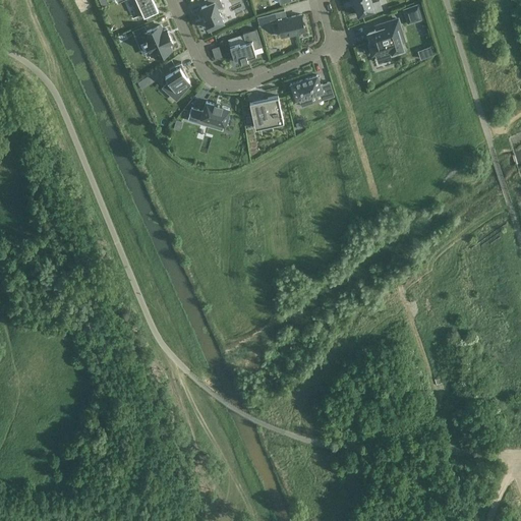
[(153,0),(131,0),(139,16),(138,17),(138,18),(145,15),(148,19),(154,16),(152,12),(158,9),(156,6),(156,5),(153,0)]
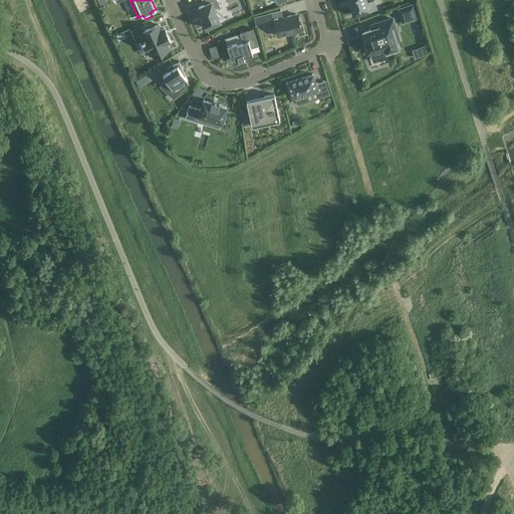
[(217,0),(202,0),(204,4),(199,7),(204,18),(202,19),(206,28),(221,21),(215,8),(220,6),(217,0)]
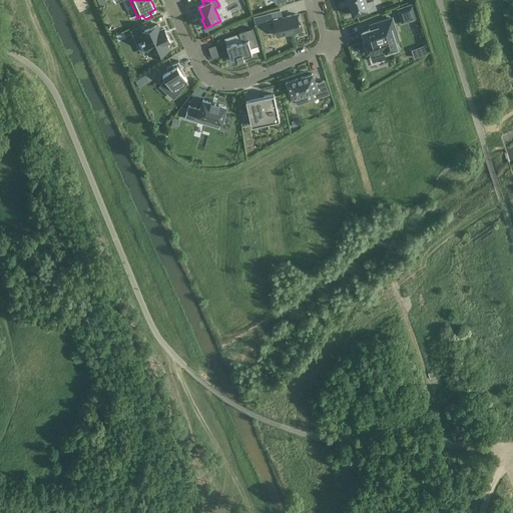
[(353,14),(353,15),(354,14),(368,9),(368,10),(369,9),(369,11),(376,9),(374,0),(367,3),(366,0),(347,0),(348,1),(349,1),(350,5),(349,5),(350,7),(351,6),(353,14)]
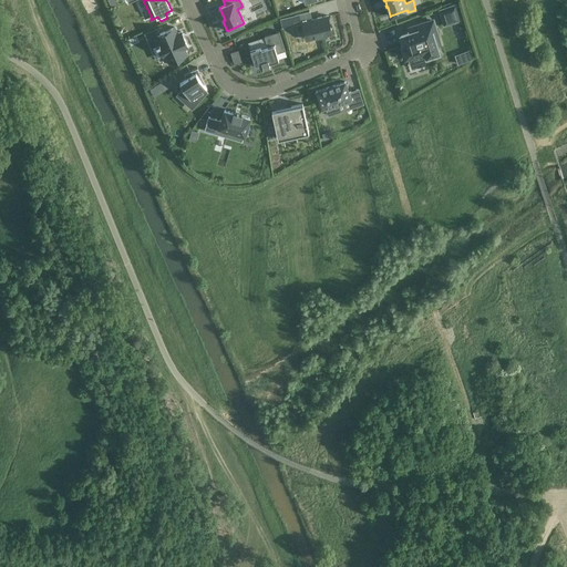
[(460,20),(455,6),(440,10),(444,24),(460,20)]
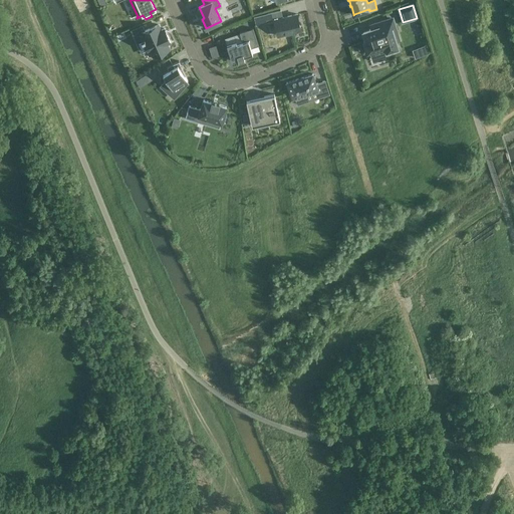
[(268,22),(274,20),(278,36),(301,30),(297,14),(282,18),(281,11),(266,14),(268,22)]
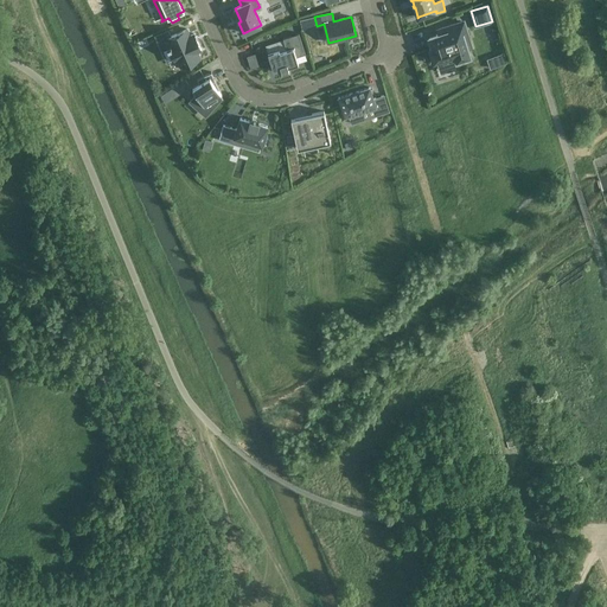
[(434,62),(436,61),(445,58),(447,64),(457,62),(471,57),(468,50),(468,49),(472,48),(464,23),(449,27),(451,31),(438,34),(428,37),(432,49),(429,50),(434,62)]
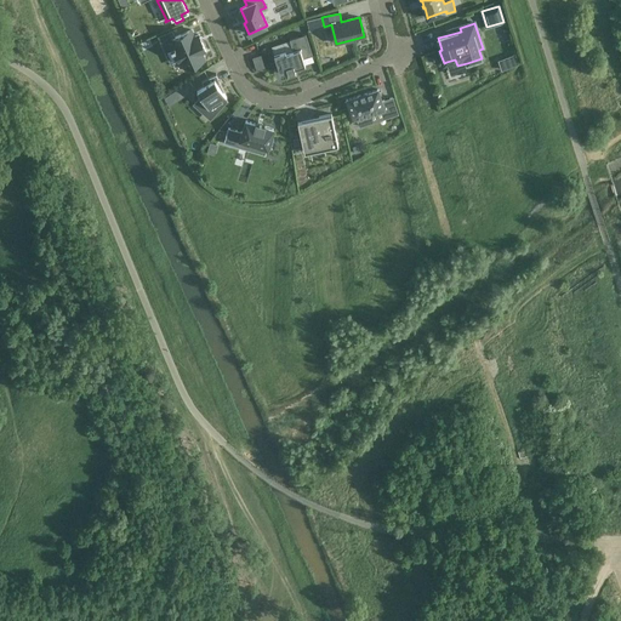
[(206,51),(199,34),(194,36),(192,30),(175,38),(172,30),(159,36),(161,44),(171,39),(175,46),(172,47),(180,63),(182,62),(184,68),(205,60),(201,53),(206,51)]
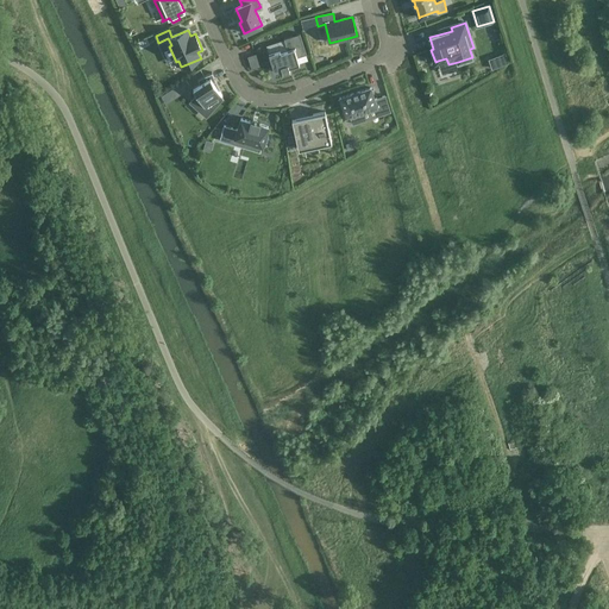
[(297,57),(306,54),(300,33),(284,38),(288,50),(281,52),(280,50),(269,54),(275,73),(282,70),(283,73),(290,70),(289,67),(300,63),(297,57)]
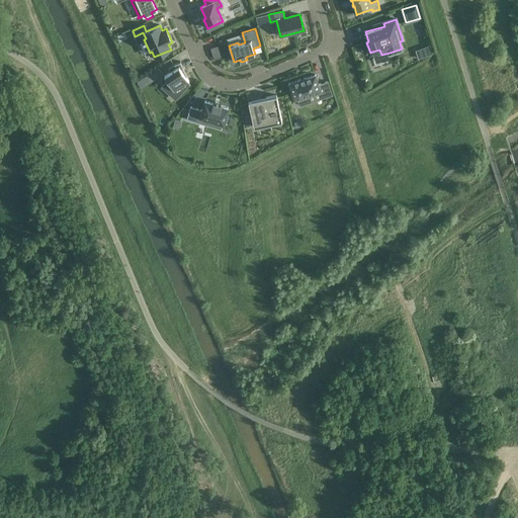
[(218,47),(211,49),(214,58),(221,56),(218,47)]
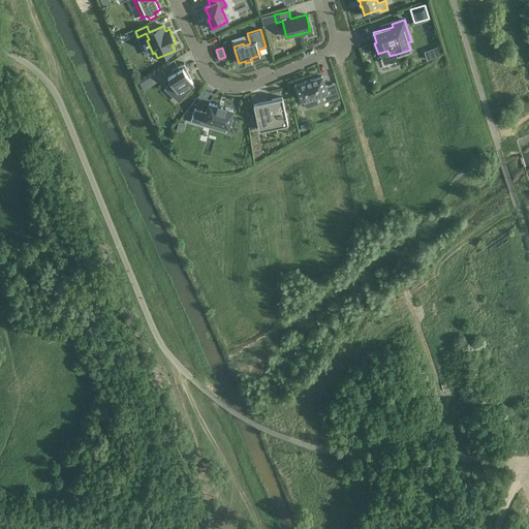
[(188,71),(184,63),(172,68),(174,72),(167,76),(172,82),(167,86),(181,99),(193,86),(191,84),(193,83),(186,72),(187,72),(188,71)]
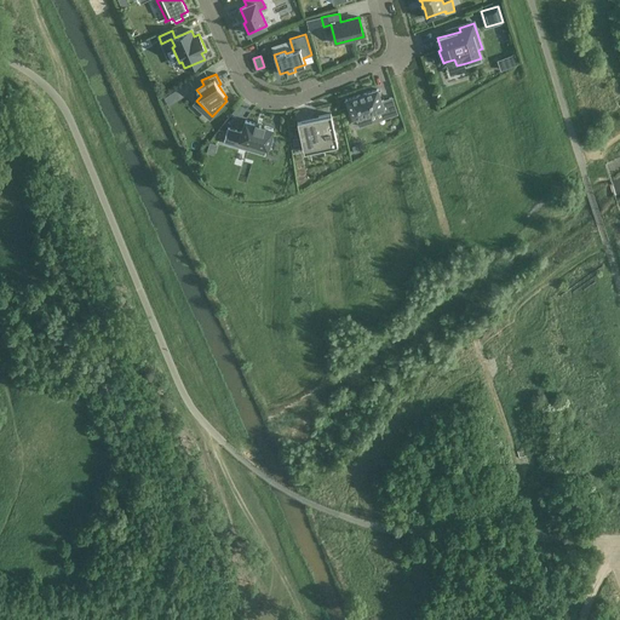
[(360,126),(369,122),(367,115),(383,109),(386,118),(397,114),(392,97),(382,101),(378,90),(345,99),(352,120),(357,119),(360,126)]
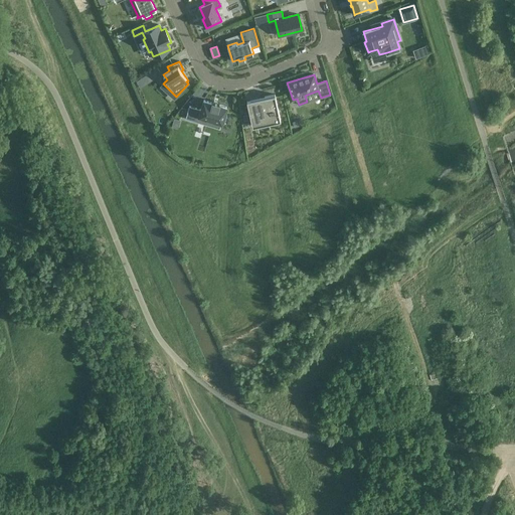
[(247,101),(252,127),(281,120),(275,95),(247,101)]
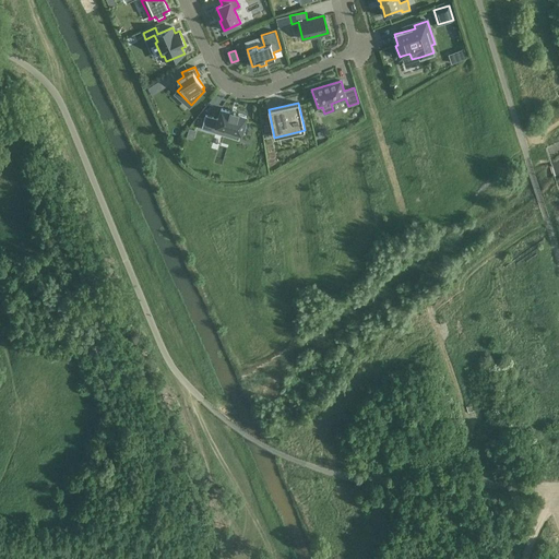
[(205,115),(202,128),(224,135),(226,129),(244,134),(246,125),(244,123),(247,116),(238,114),(238,113),(230,109),(229,111),(222,108),(218,119),(205,115)]
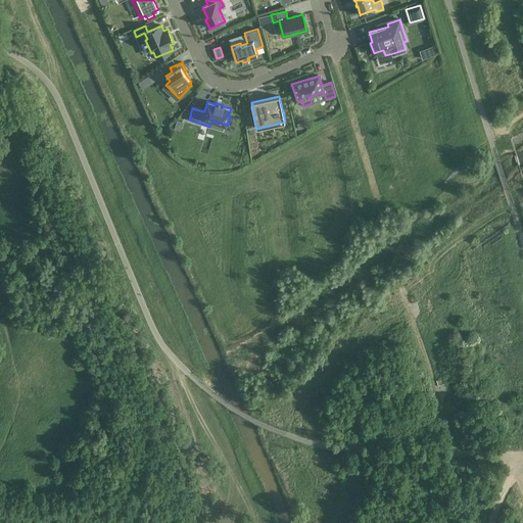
All buildings are outlined.
